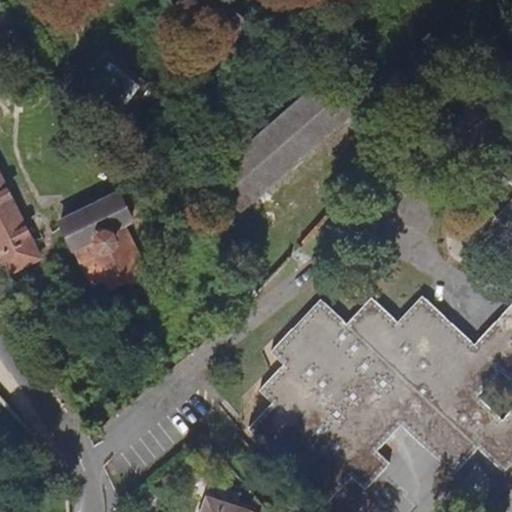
[(241,207),(349,114),(322,84),(216,179),(241,207)]
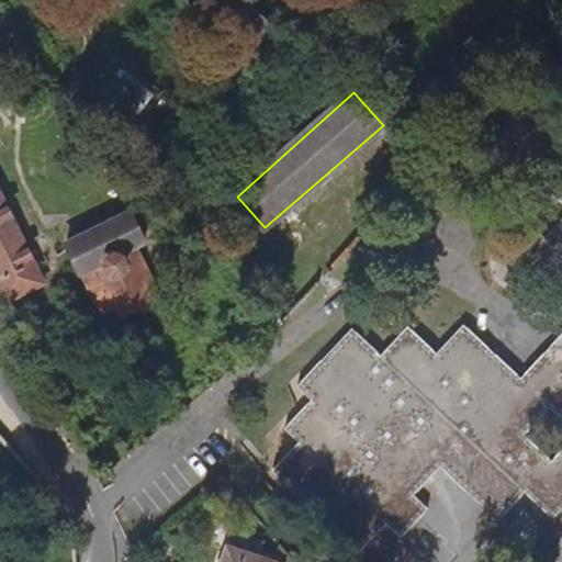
[(402,538),(428,508),(415,495),(441,467),(498,520),(525,492),(553,518),(561,509),(561,161),(542,183),(561,201),(561,218),(543,239),(561,256),(561,336),(523,379),(464,325),(437,353),(408,327),(381,357),(352,329),(299,388),(313,400),(285,428),(301,442),(273,472),(360,553),(386,524),(402,538)]
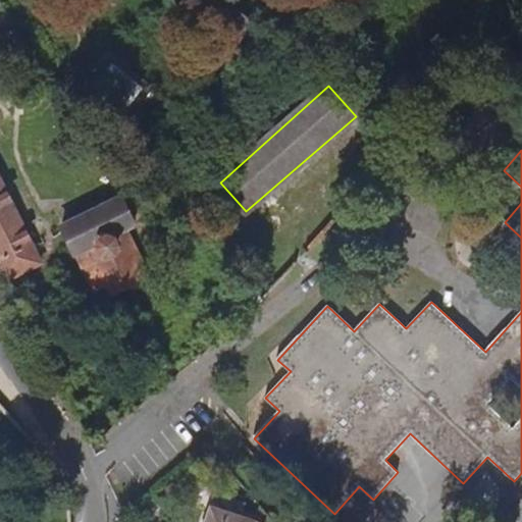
[(0,263),(9,280),(42,264),(0,179),(0,263)]
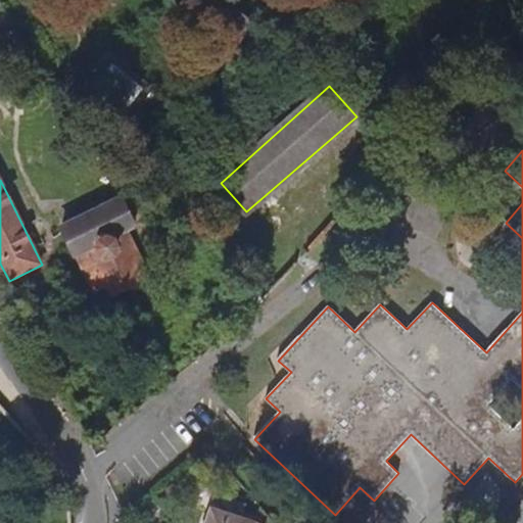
[(62,227),(82,270),(128,248),(122,235),(128,232),(136,229),(122,199),(62,227)]
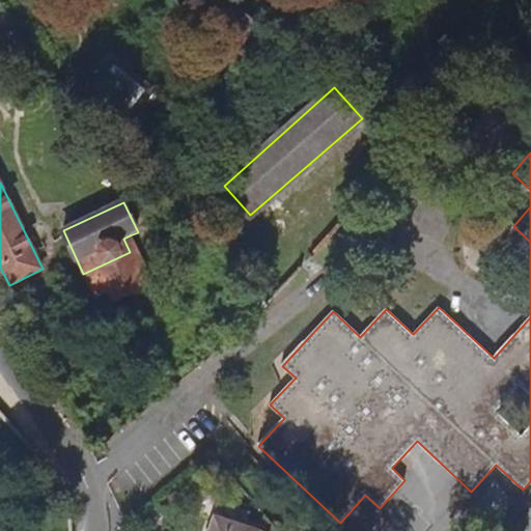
[(147,274),(130,235),(123,239),(130,252),(142,277),(147,274)]
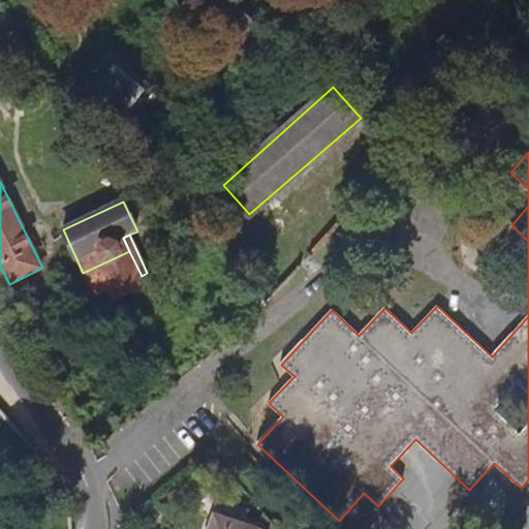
[(144,281),(142,276),(129,251),(83,273),(88,285),(94,298),(106,292),(111,301),(145,283),(144,281)]
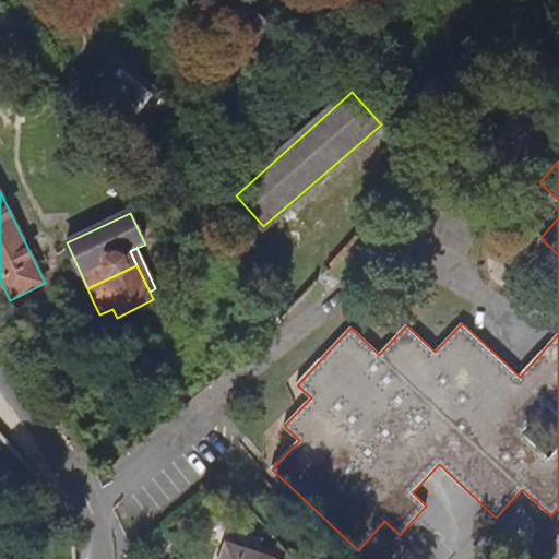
[(67,333),(99,314),(93,301),(59,320),(67,333)]
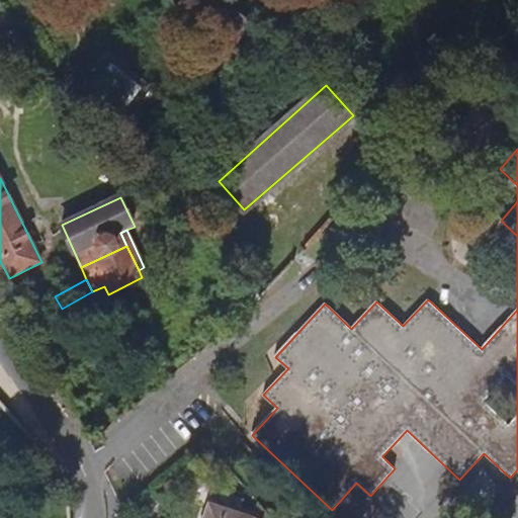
[(16,292),(25,312),(41,303),(32,284),(16,292)]
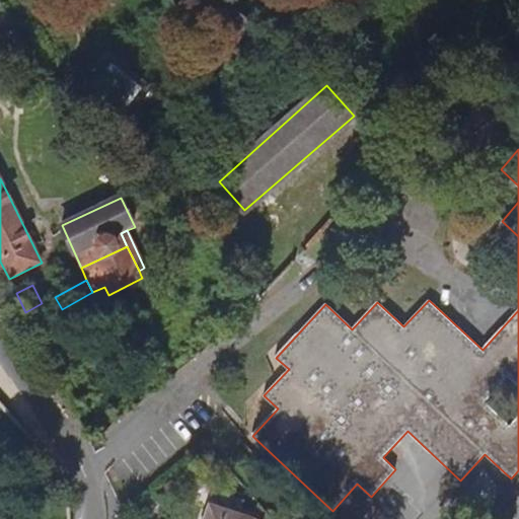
[(256,289),(245,293),(251,309),(252,307),(261,299),(256,289)]
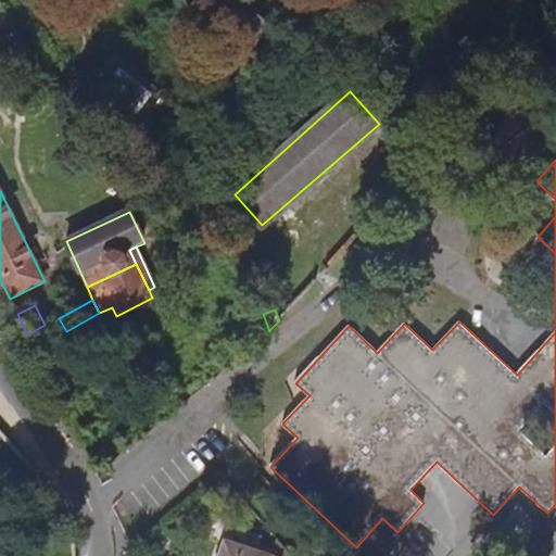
[(27,335),(30,341),(48,332),(45,325),(27,335)]
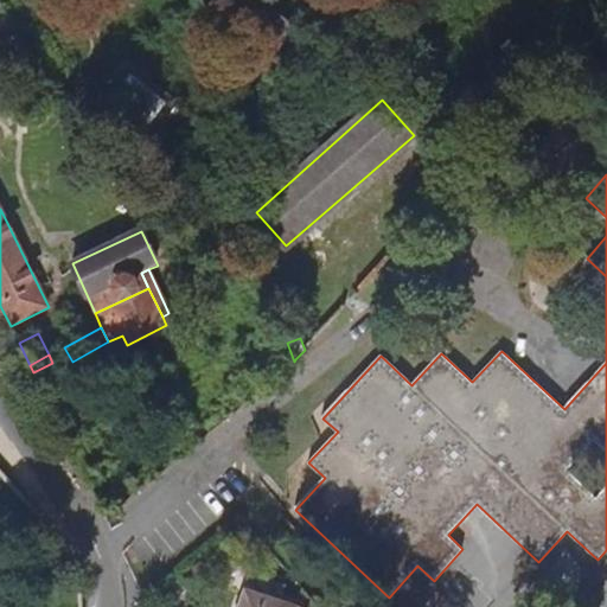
[(38,383),(40,388),(61,378),(58,372),(38,383)]
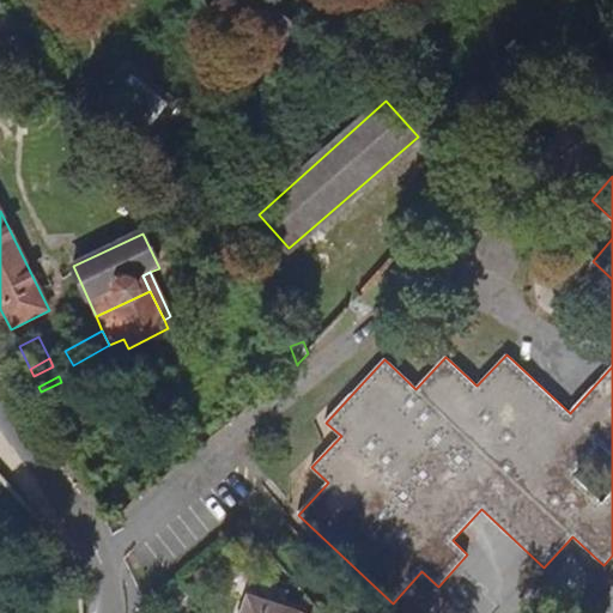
[(301,612),(302,611),(248,594),(242,612),(301,612)]
